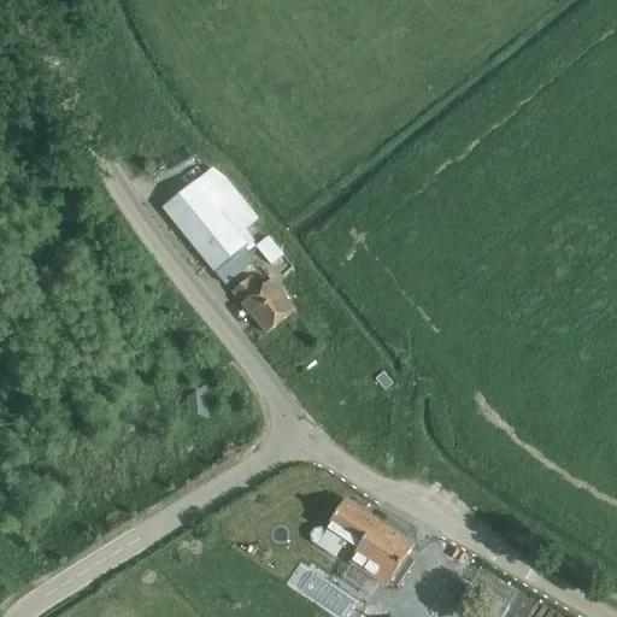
[(194,182),(182,193),(163,209),(227,286),(256,262),(245,250),(248,247),(240,236),(258,221),(240,199),(221,215),(194,182)]
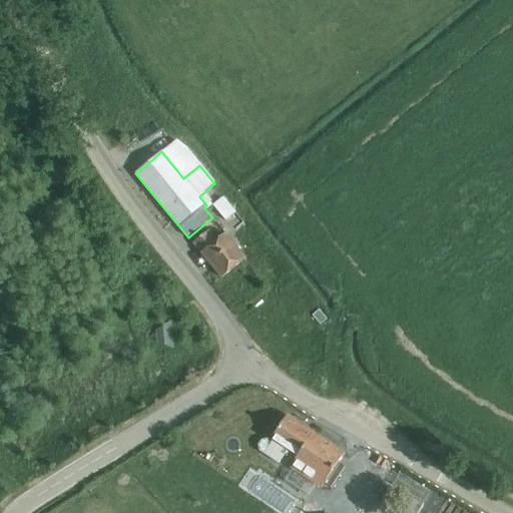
[(234,212),(222,197),(214,204),(226,219),(234,212)]
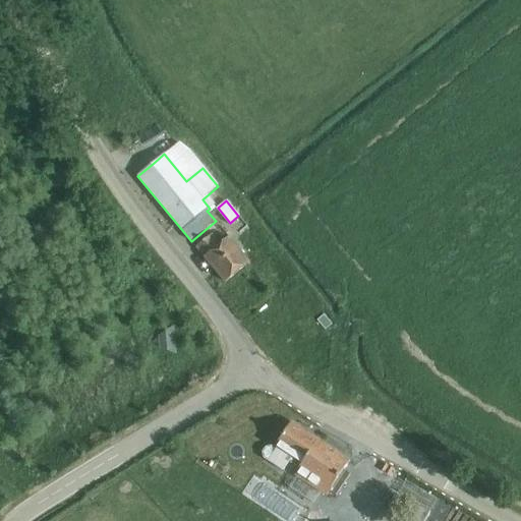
[(196,247),(226,282),(249,263),(228,236),(220,243),(213,234),(196,247)]
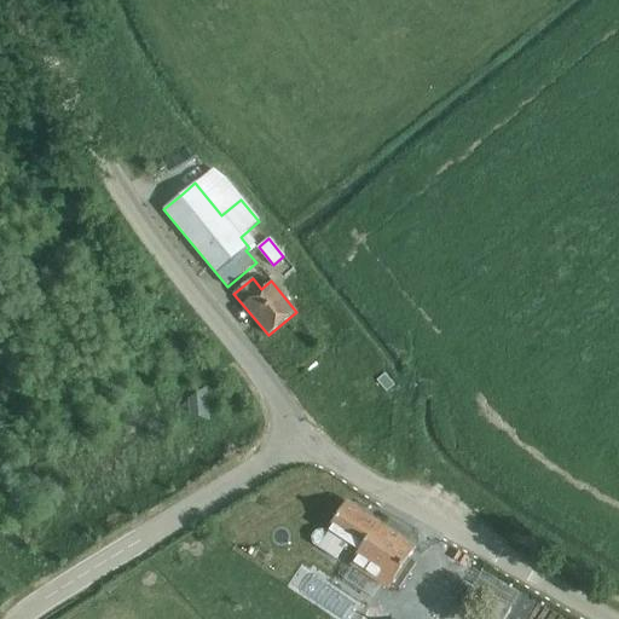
[(385,374),(377,381),(387,392),(395,385),(385,374)]
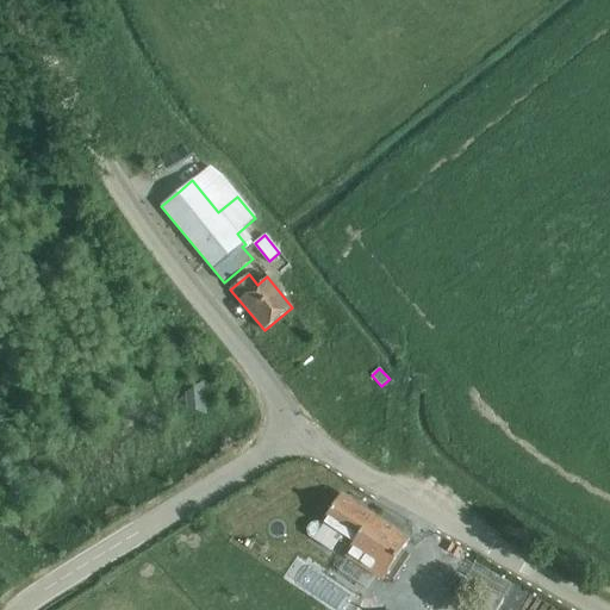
[(186,396),(179,400),(186,404),(187,406),(207,415),(204,381),(186,392),(186,396)]
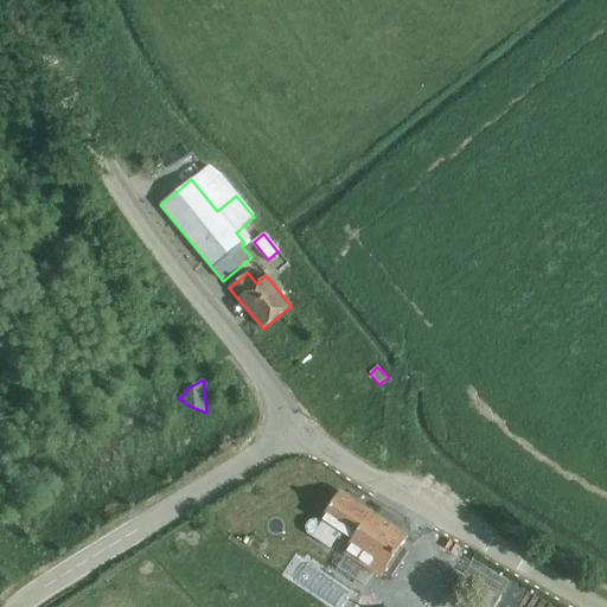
[(408,537),(340,493),(323,519),(324,521),(323,523),(317,519),(311,521),(306,526),(307,534),(331,549),(337,538),(349,545),(345,553),(382,576),(395,557),(408,537)]
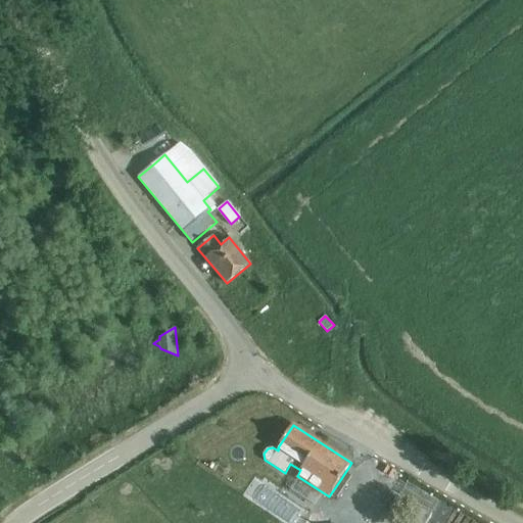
[(315,522),(318,519),(305,511),(297,522),(315,522)]
